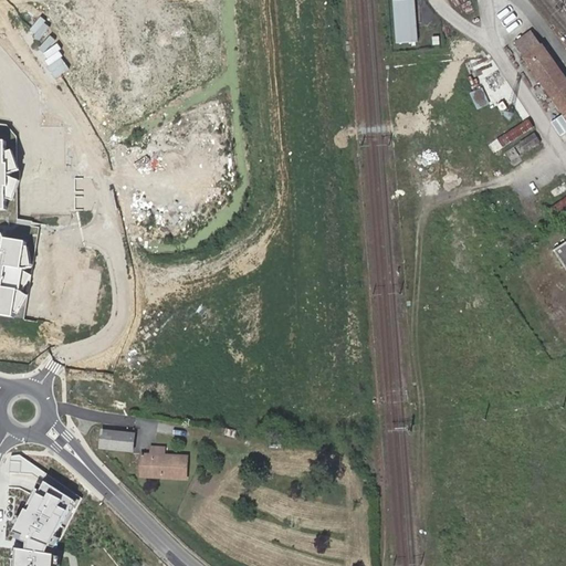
[(416,0),(392,0),(398,42),(421,40),(416,0)]
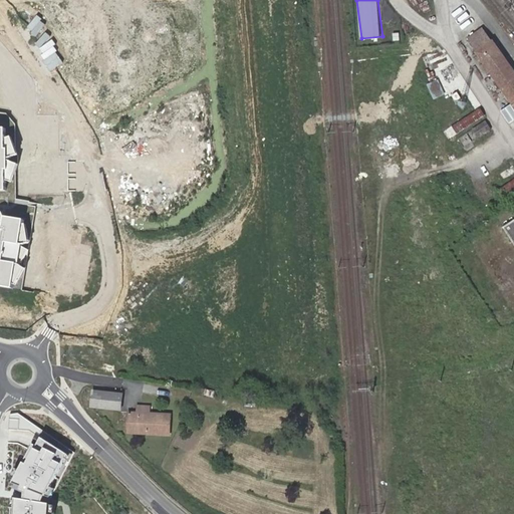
[(480,29),(464,39),(474,53),(489,42),(480,29)]
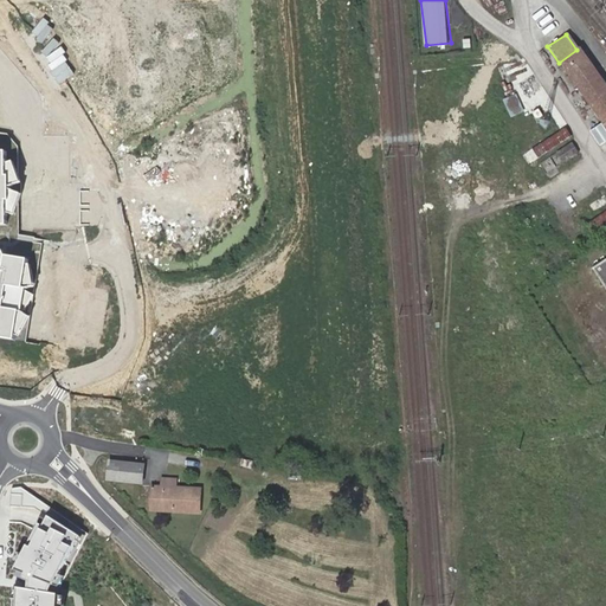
[(559,63),(558,63),(605,133),(605,86),(579,49),(577,50),(559,63)]
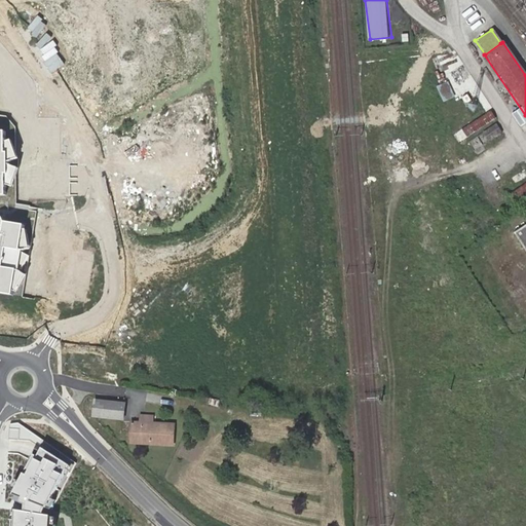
[(470,136),(497,117),(492,110),(464,128),(470,136)]
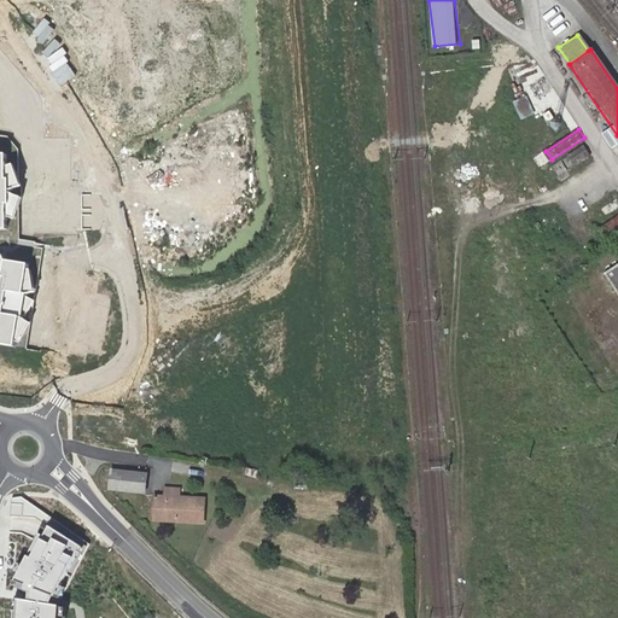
[(587,157),(579,146),(565,157),(572,167),(587,157)]
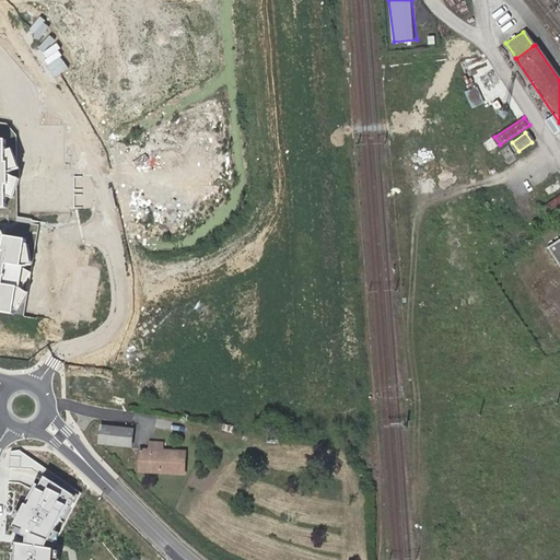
[(0,213),(10,214),(9,139),(0,138),(0,213)]
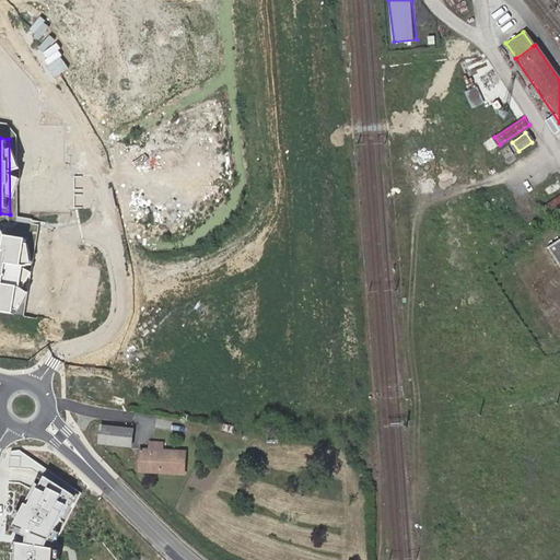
[(0,312),(16,315),(27,240),(8,237),(7,246),(0,245),(0,312)]
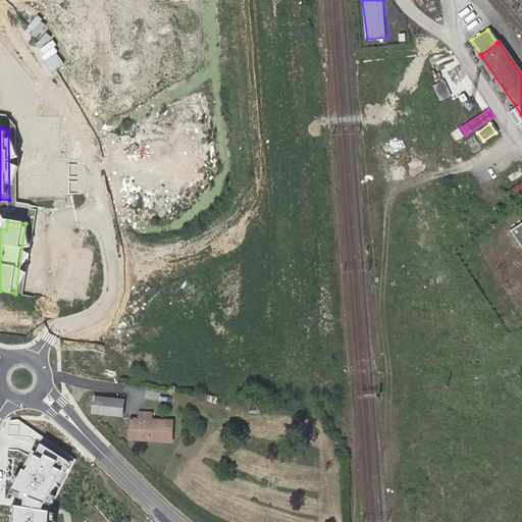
[(199,394),(197,400),(217,405),(218,399),(199,394)]
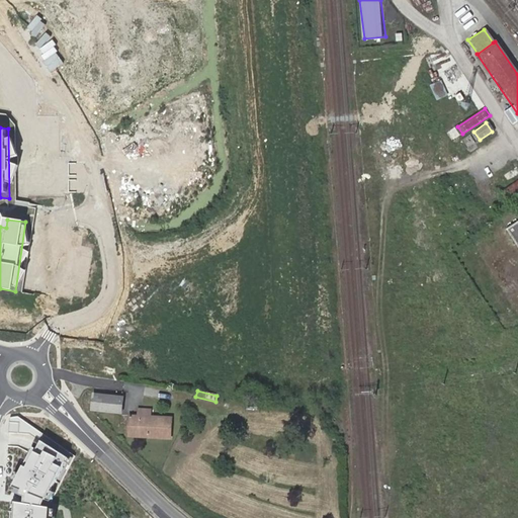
[(123,397),(94,393),(91,411),(121,415),(123,397)]
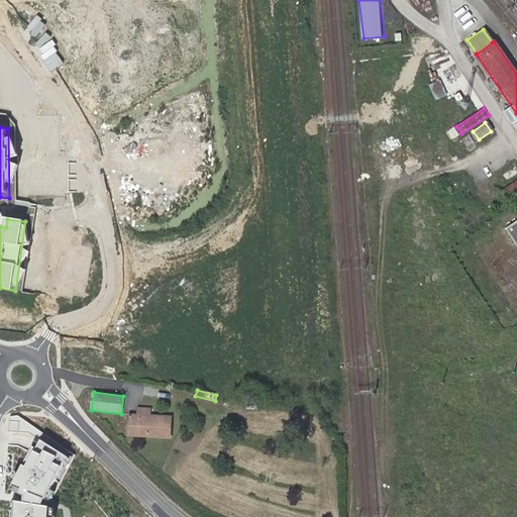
[(137,416),(129,415),(128,434),(171,437),(172,418),(151,417),(137,416)]
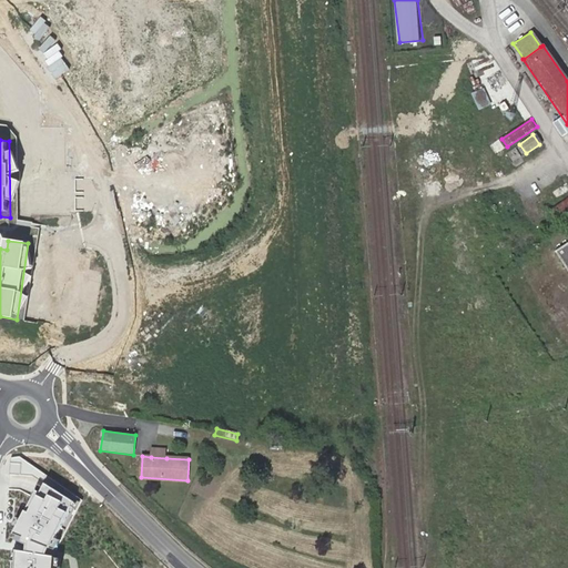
[(31,458),(11,457),(11,470),(31,473),(31,458)]
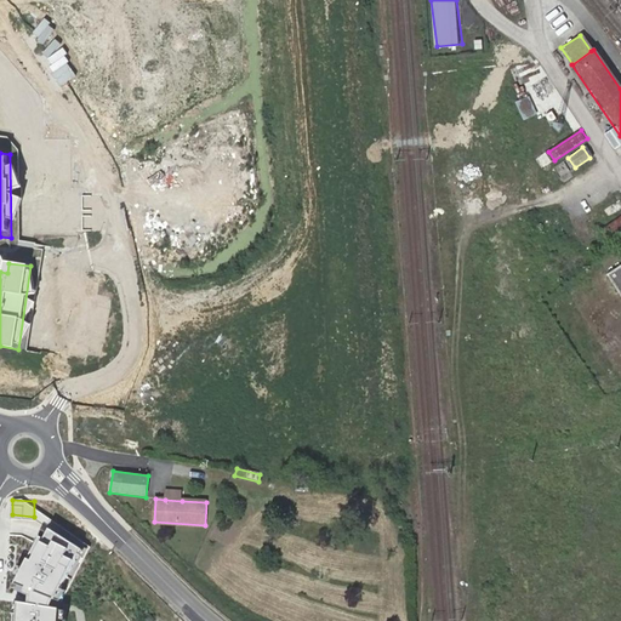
[(89,548),(49,528),(29,565),(26,564),(16,582),(20,584),(16,591),(26,596),(26,604),(13,603),(12,620),(66,620),(67,613),(67,603),(68,587),(89,548)]
